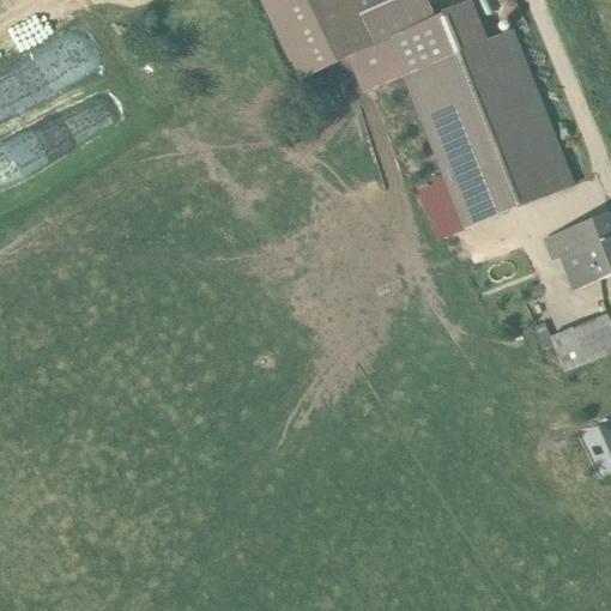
[(259,0),(298,78),(346,55),(373,43),(433,18),(431,17),(423,0),(259,0)]
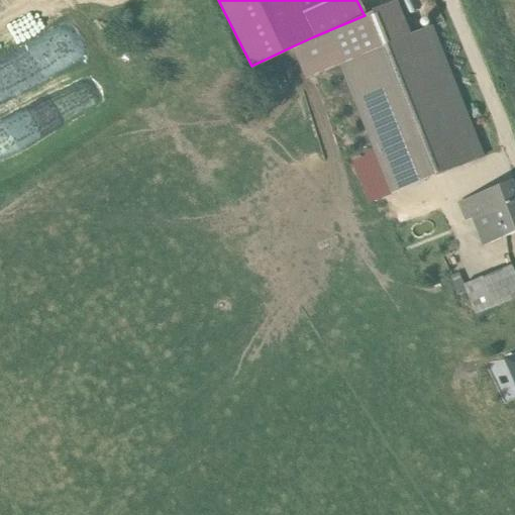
[(365,15),(314,36),(292,46),(304,77),(339,63),(339,62),(407,34),(394,2),(364,14),(365,15)]
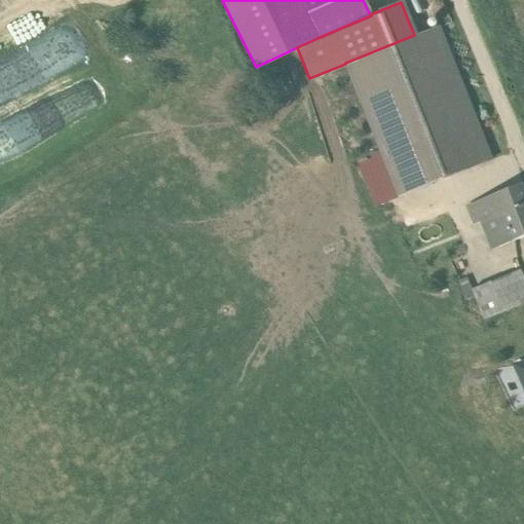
[(414,35),(345,63),(345,64),(399,194),(491,157),(437,27),(414,35)]
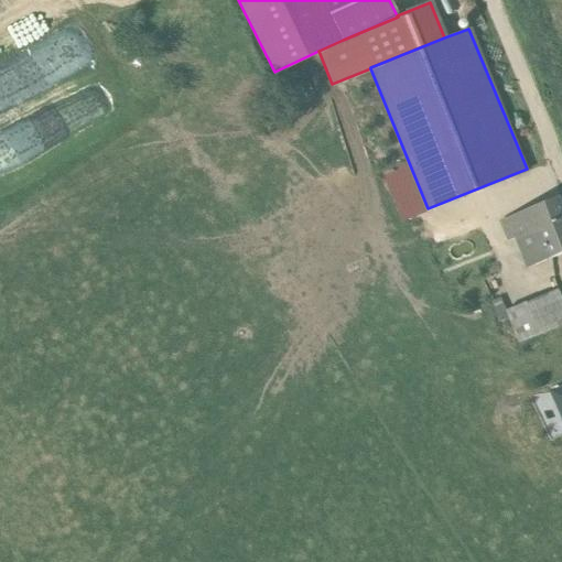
[(1,60),(12,87),(43,75),(33,47),(1,60)]
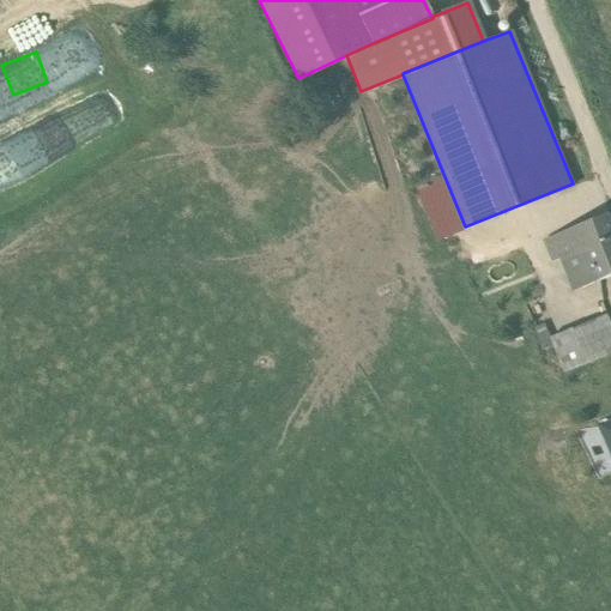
[(62,112),(134,77),(123,55),(52,90),(62,112)]
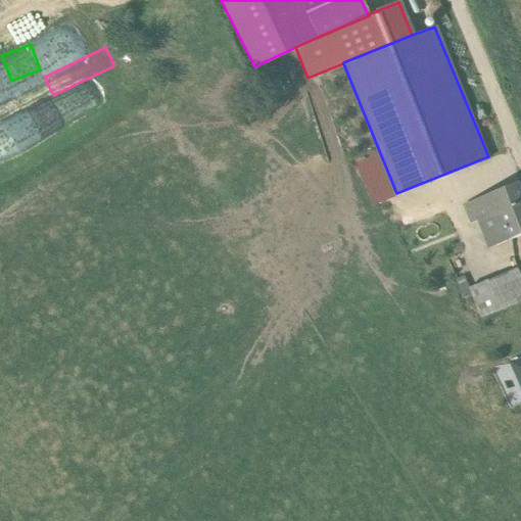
[(520,202),(514,183),(473,199),(480,218),(499,210),(510,237),(520,232),(520,202)]
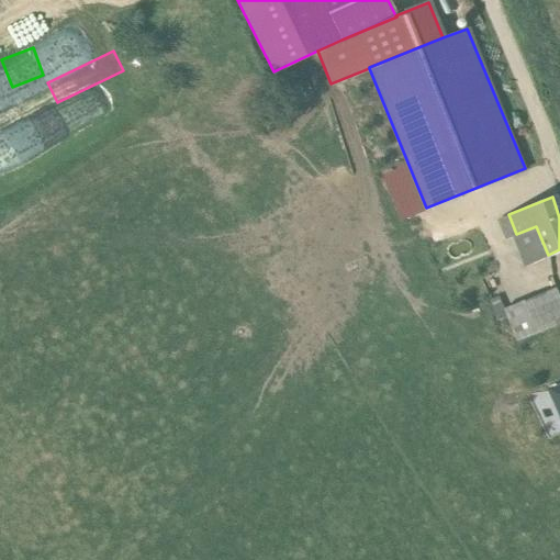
[(508,214),(497,219),(505,237),(516,234),(508,214)]
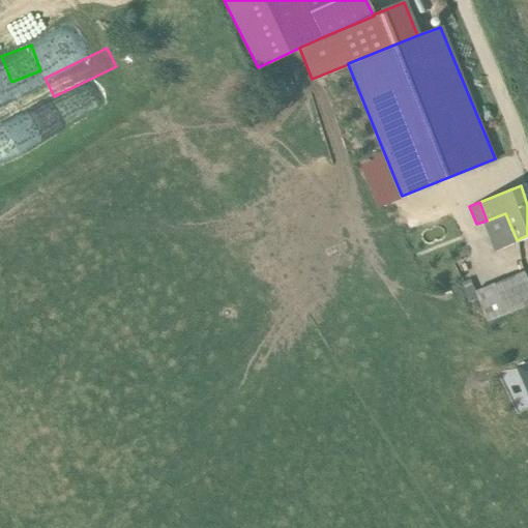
[(523,270),(494,282),(506,314),(527,304),(527,283),(525,274),(523,270)]
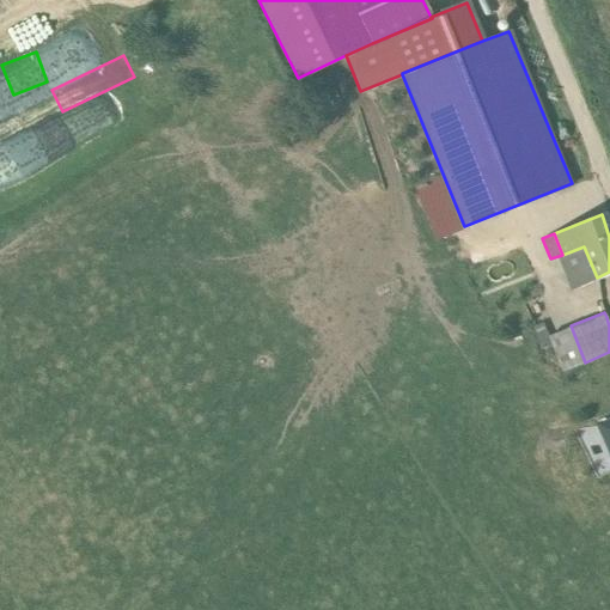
[(609,421),(599,427),(609,449),(609,421)]
